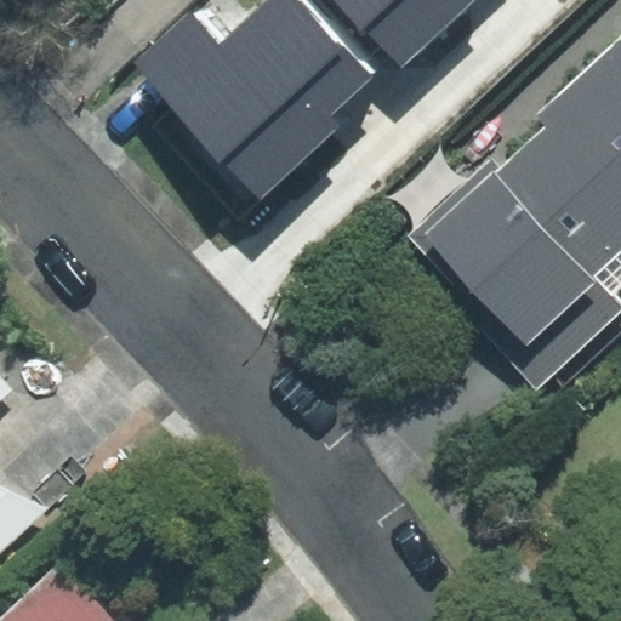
[(267,0),(217,46),(189,16),(140,62),(263,195),(339,124),(331,115),(370,80),(295,0),(267,0)]
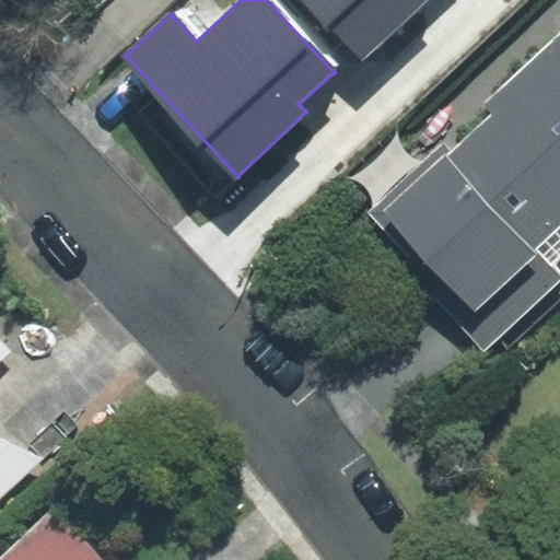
[(316,0),(368,54),(424,0),(316,0)]
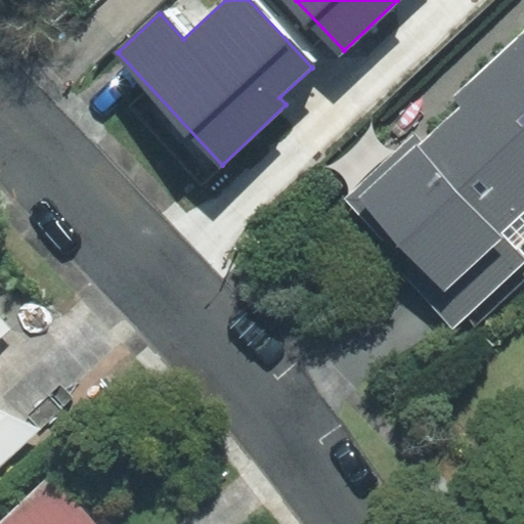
[(523,31),(453,96),(463,106),(422,144),(415,136),(340,204),(453,325),(523,260),(523,255),(517,248),(523,242),(523,31)]
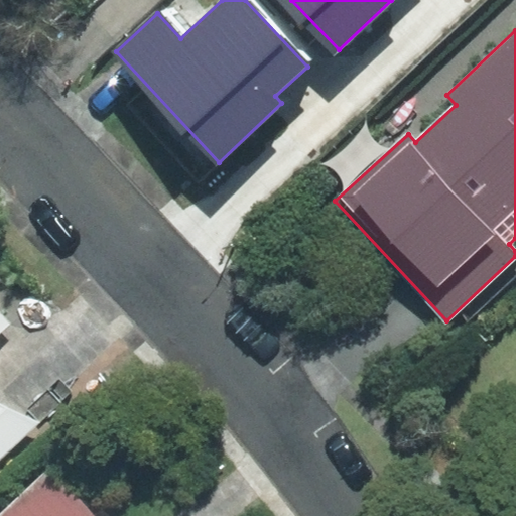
[(0,334),(12,323),(0,309),(0,334)]
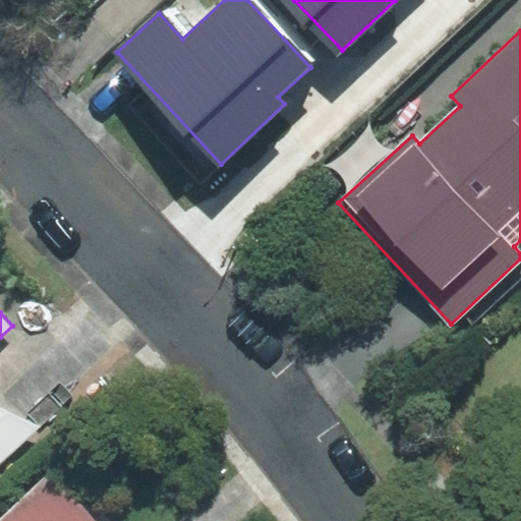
[(0,405),(0,464),(39,428),(0,405)]
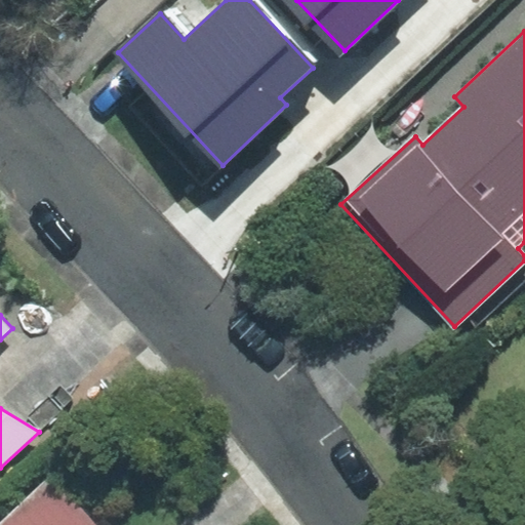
[(97,524),(52,476),(0,524),(97,524)]
